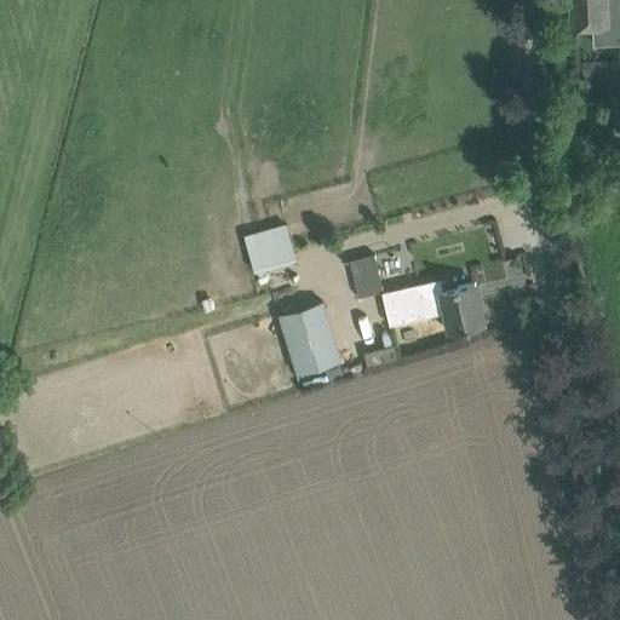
[(619,0),(569,0),(572,28),(593,27),(595,47),(619,45),(619,0)]
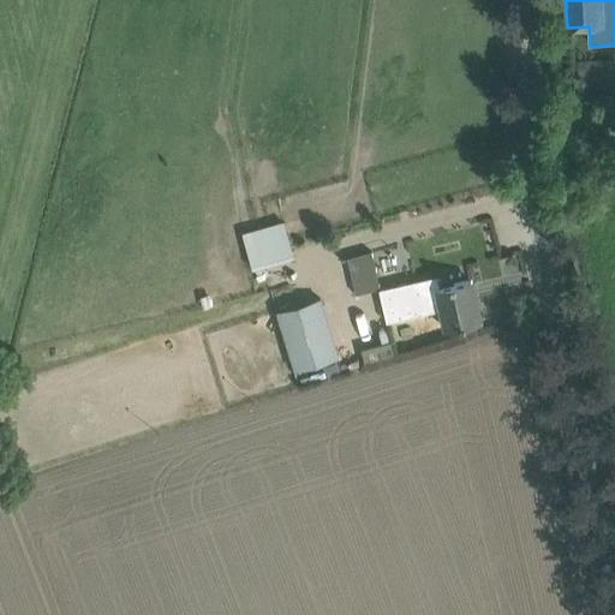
[(614,60),(577,64),(579,93),(614,89),(614,60)]
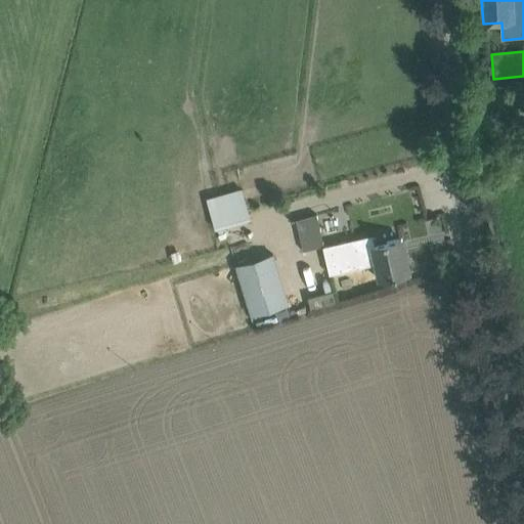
[(227,219),(251,212),(243,186),(219,193),(227,219)]
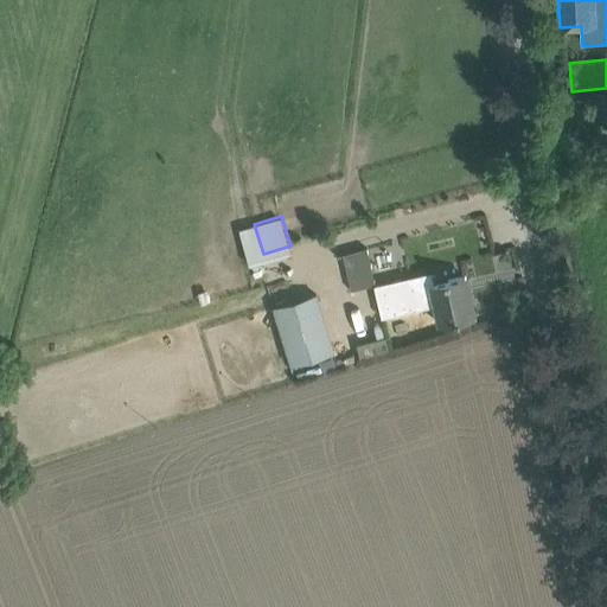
[(368,249),(340,253),(344,275),(371,270),(368,249)]
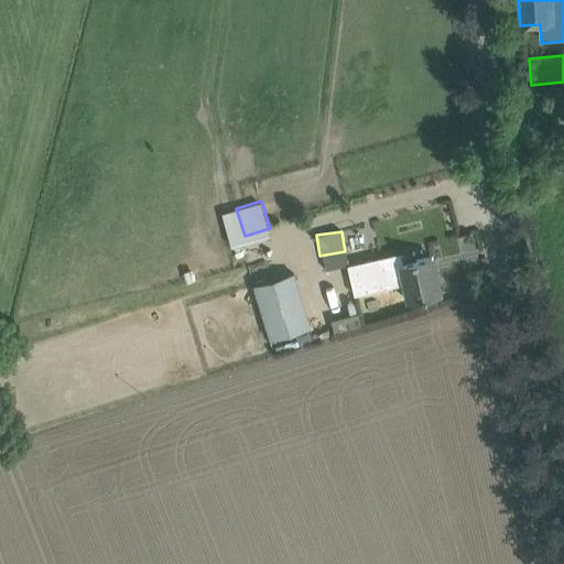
[(347,266),(355,296),(404,285),(409,303),(414,301),(441,294),(432,258),(404,264),(402,252),(347,266)]
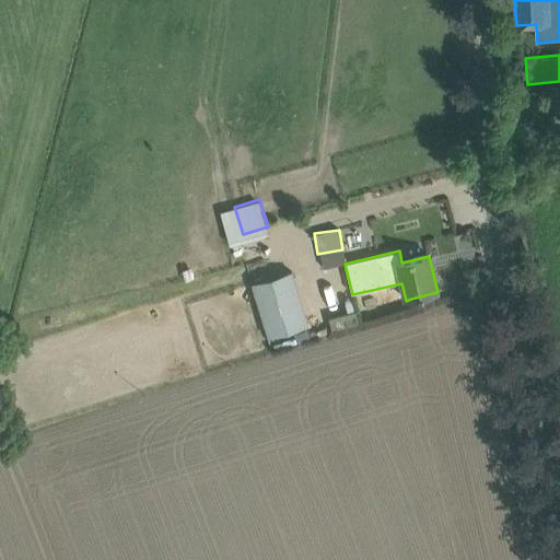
[(306,324),(291,272),(253,283),(268,336),(306,324)]
